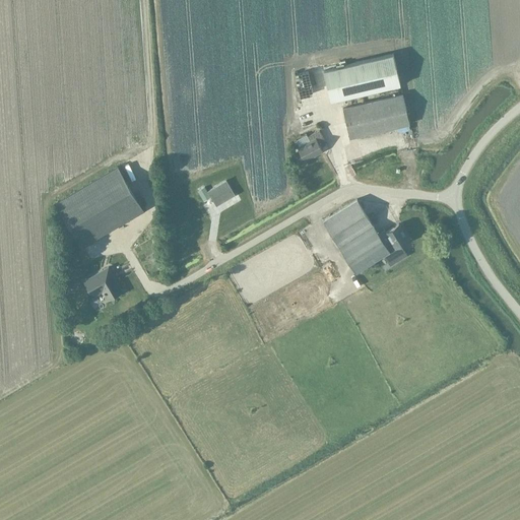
[(394,55),(324,71),(331,104),(402,87),(394,55)]
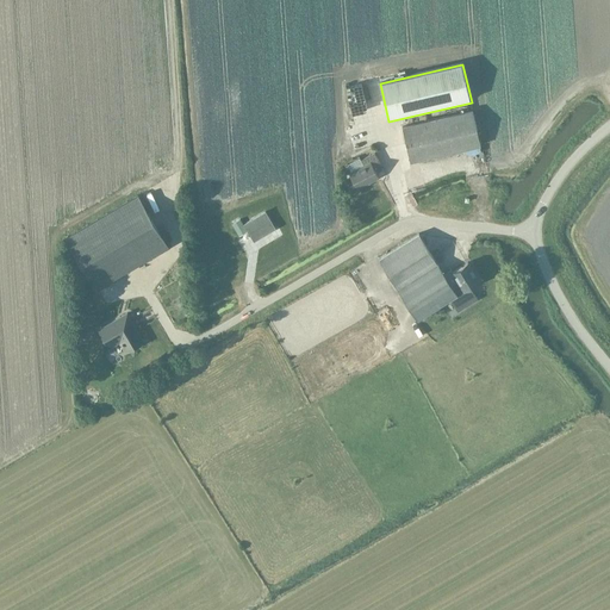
[(480,145),(472,111),(402,128),(410,162),(480,145)]
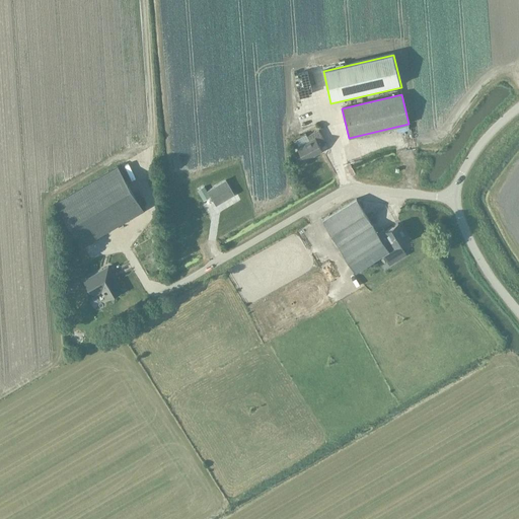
[(321,152),(317,145),(324,141),(318,130),(306,137),(309,141),(297,147),(304,160),(321,152)]
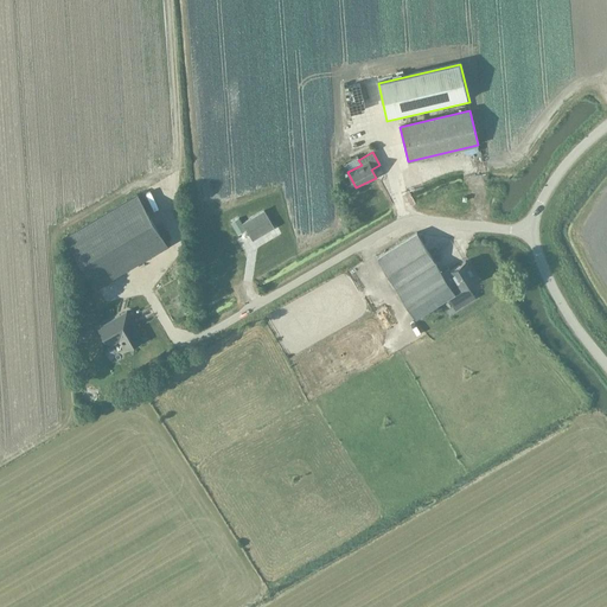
[(168,244),(138,191),(64,234),(95,287),(168,244)]
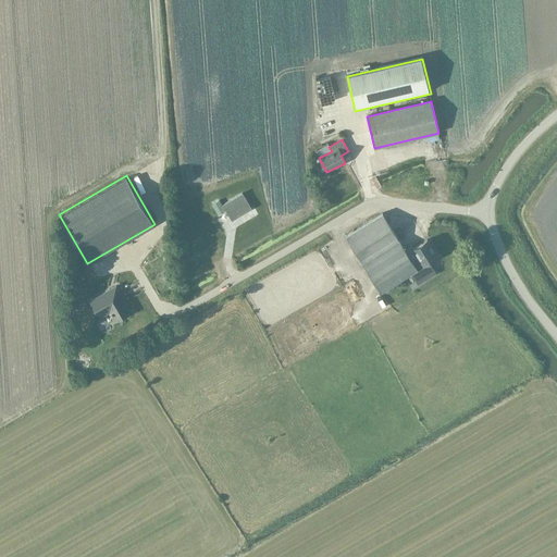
[(223,208),(219,201),(212,205),(217,211),(223,208)]
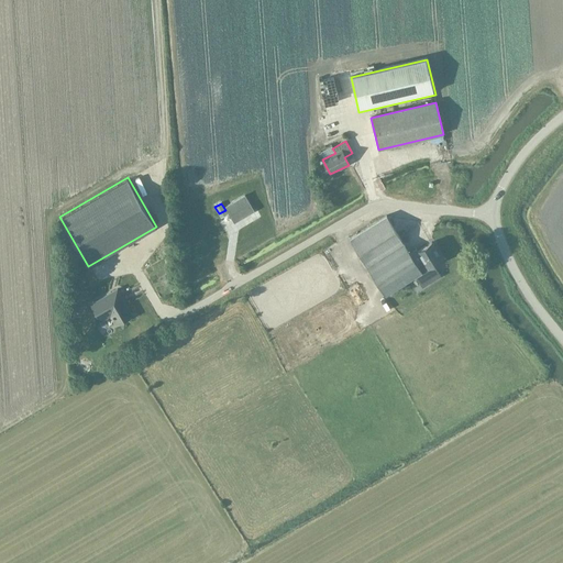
[(258,227),(251,211),(231,222),(240,238),(258,227)]
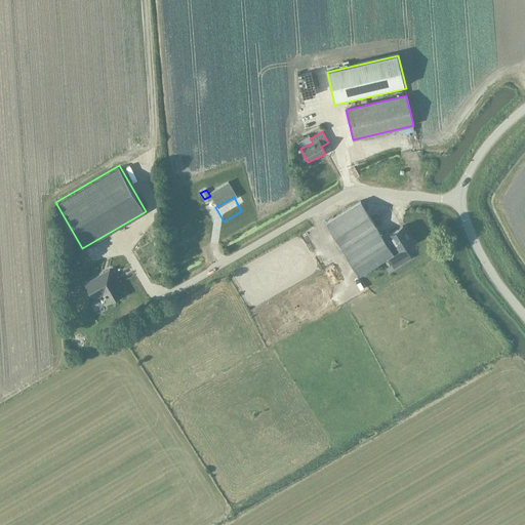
[(412,242),(403,226),(390,234),(389,233),(382,236),(361,201),(326,224),(359,276),(394,253),(389,246),(395,243),(399,250),(412,242)]
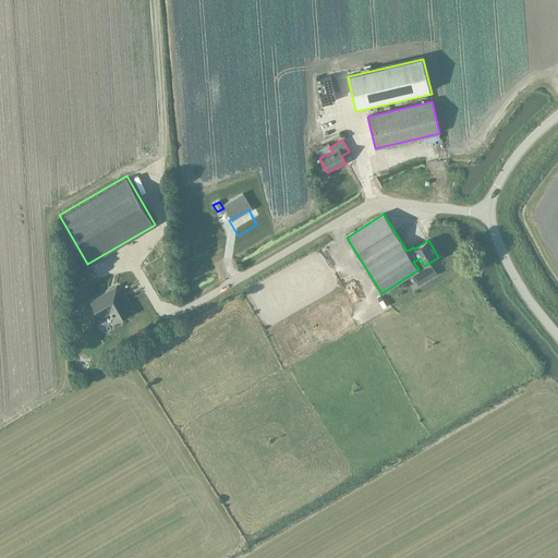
[(89,302),(99,319),(109,314),(113,323),(131,313),(116,287),(89,302)]
